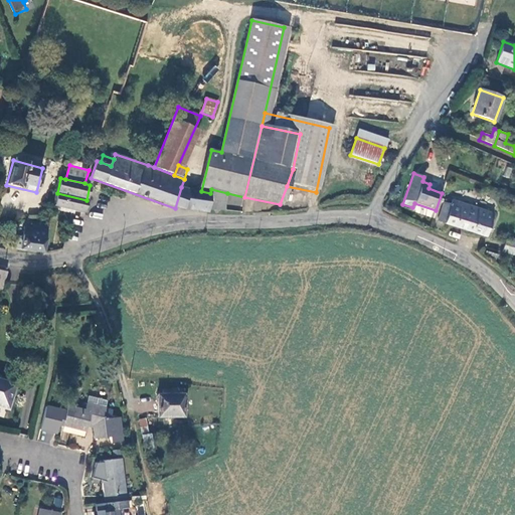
[(175,208),(187,209),(190,189),(181,187),(175,208)]
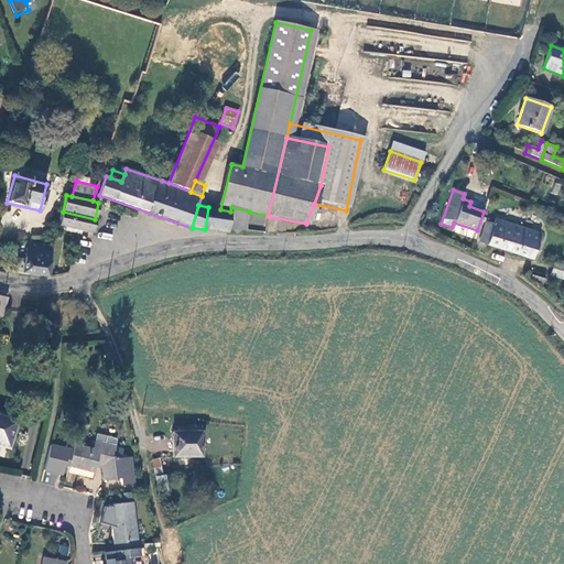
[(247,230),(249,212),(231,207),(230,212),(220,209),(208,207),(205,229),(228,231),(229,228),(247,230)]
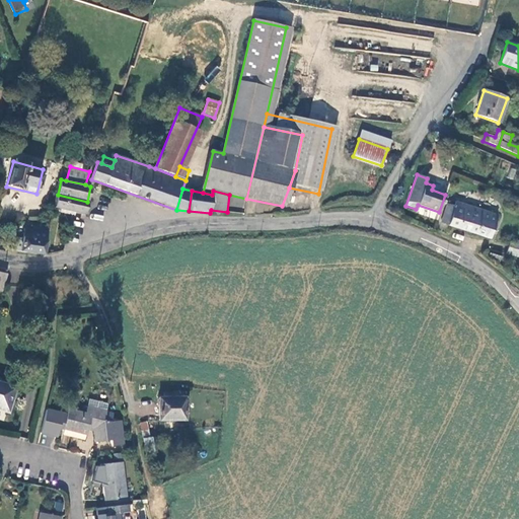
[(55,206),(85,213),(87,202),(58,195),(55,206)]
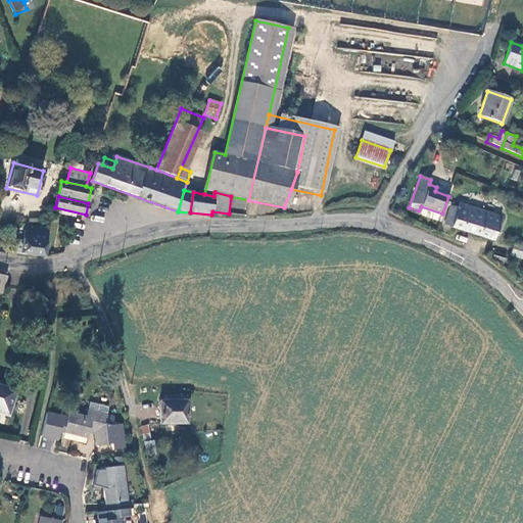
[(468,232),(492,241),(501,218),(459,203),(457,207),(449,205),(444,224),(450,226),(450,227),(468,232)]
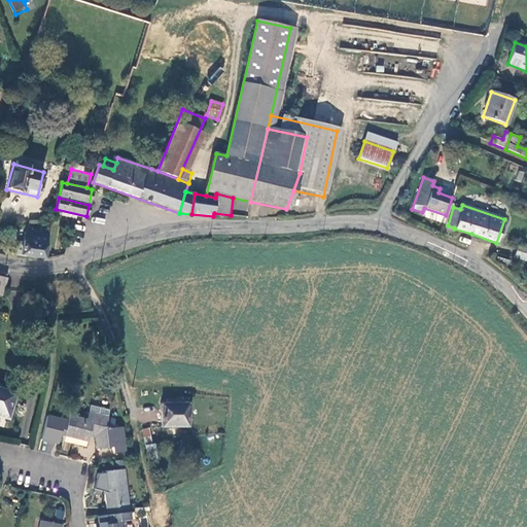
[(20,256),(45,259),(50,236),(26,233),(20,256)]
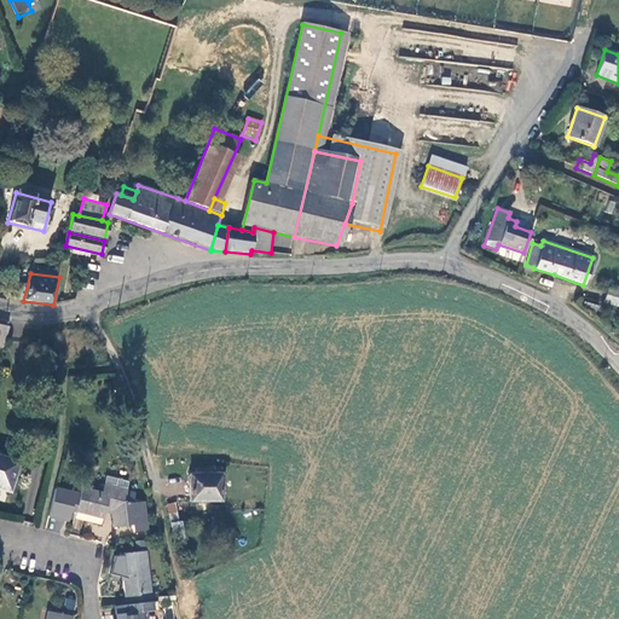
[(618,293),(612,291),(611,293),(605,291),(601,304),(618,308),(618,293)]
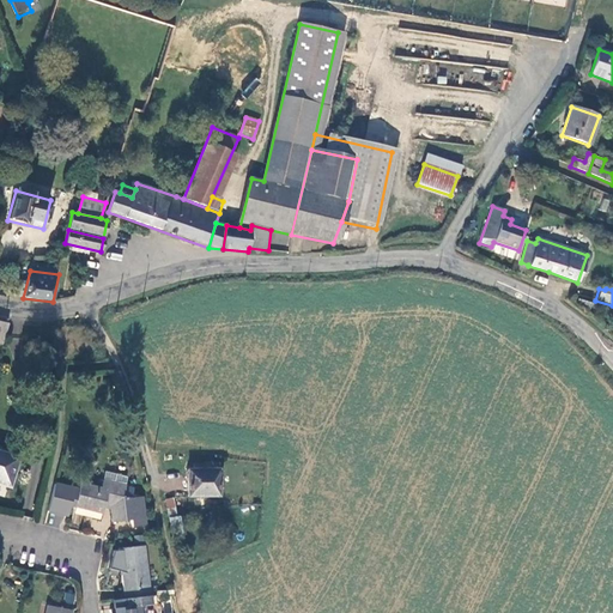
[(18,457),(0,451),(0,484),(11,487),(18,457)]
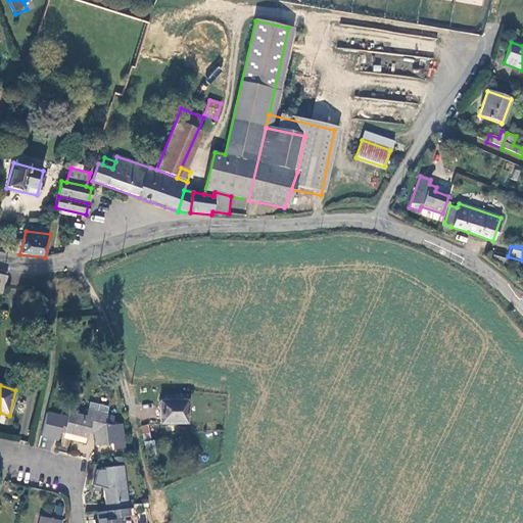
[(149,387),(142,386),(141,398),(148,398),(149,387)]
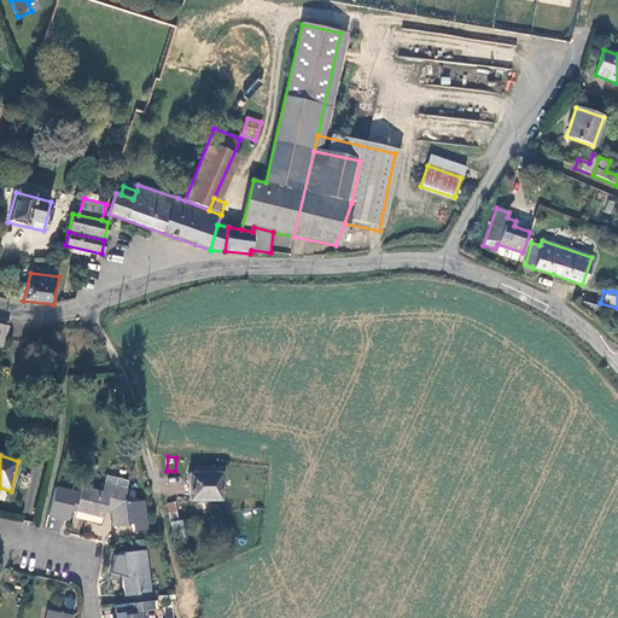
[(188,501),(221,501),(220,473),(194,473),(188,473),(188,501)]
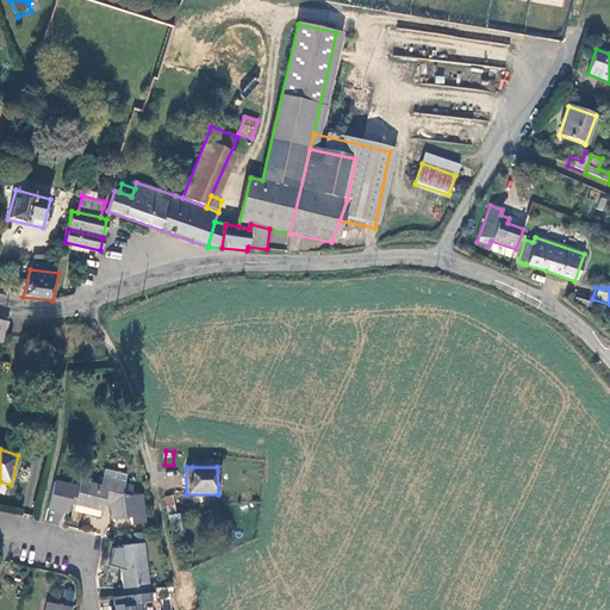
[(103,479),(125,485),(128,475),(105,471),(103,479)]
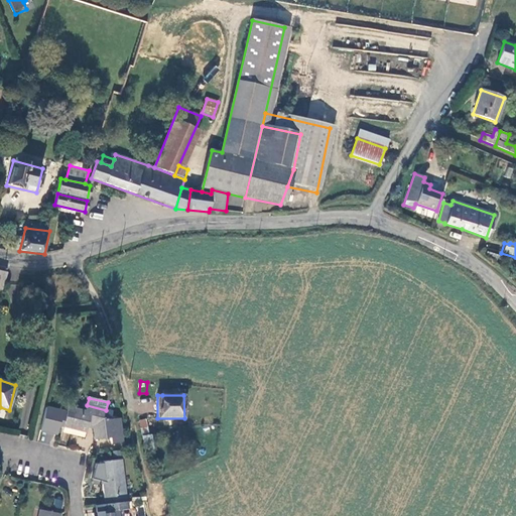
[(88,426),(94,427),(94,430),(96,440),(111,438),(112,443),(123,442),(119,418),(109,419),(104,418),(106,410),(87,405),(86,412),(68,408),(63,427),(86,433),(87,428),(88,426)]
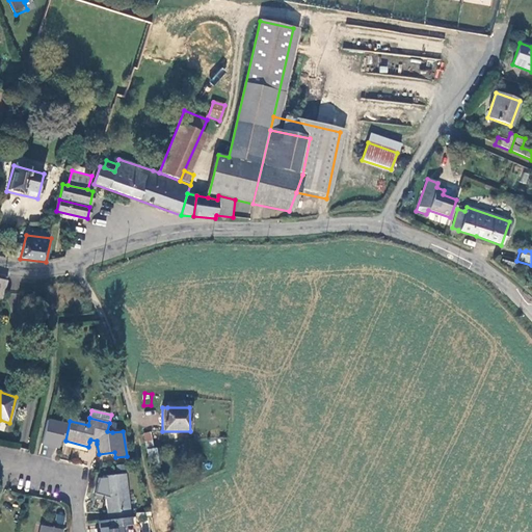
[(48,421),(42,445),(58,449),(64,425),(48,421)]
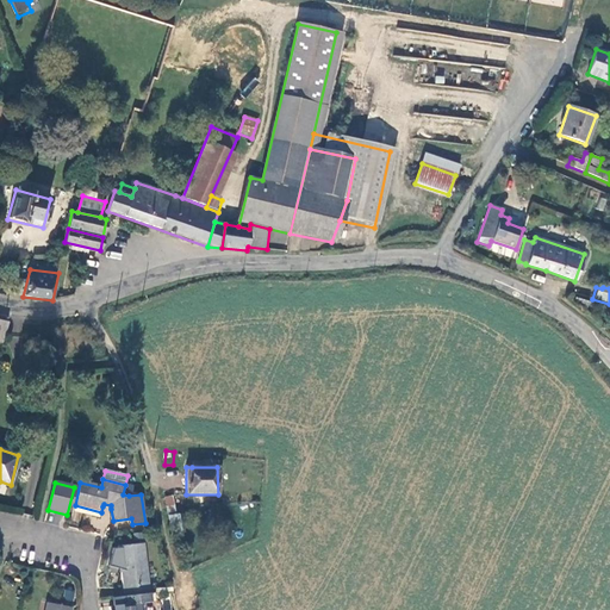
[(173,496),(165,497),(167,512),(175,511),(173,496)]
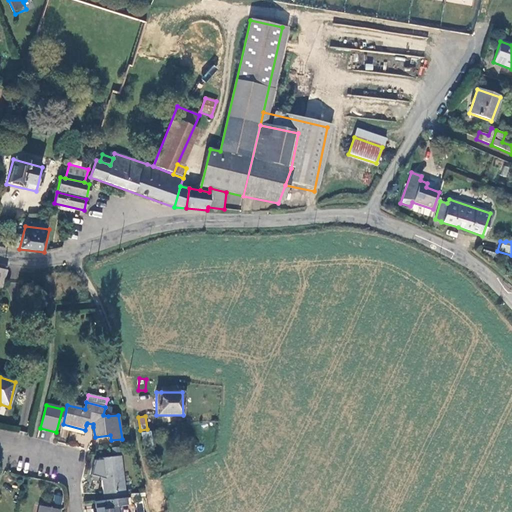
[(151,431),(141,432),(142,445),(152,444),(151,431)]
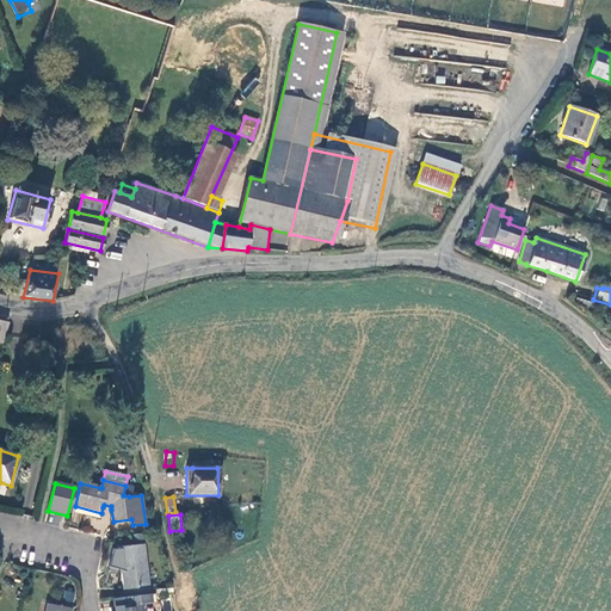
[(124,598),(150,594),(143,545),(118,548),(124,598)]
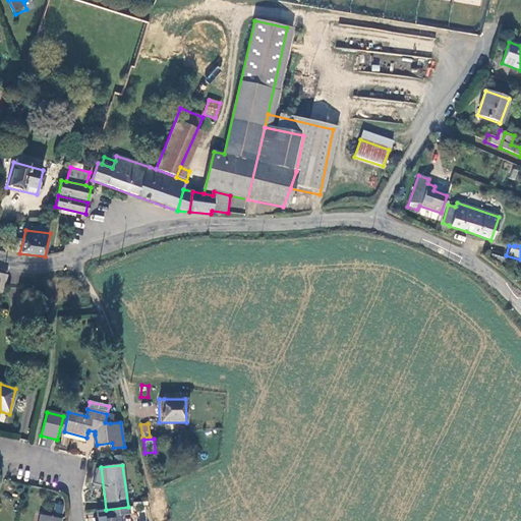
[(129,514),(128,507),(106,510),(107,517),(96,518),(96,520),(119,520),(119,515),(129,514)]
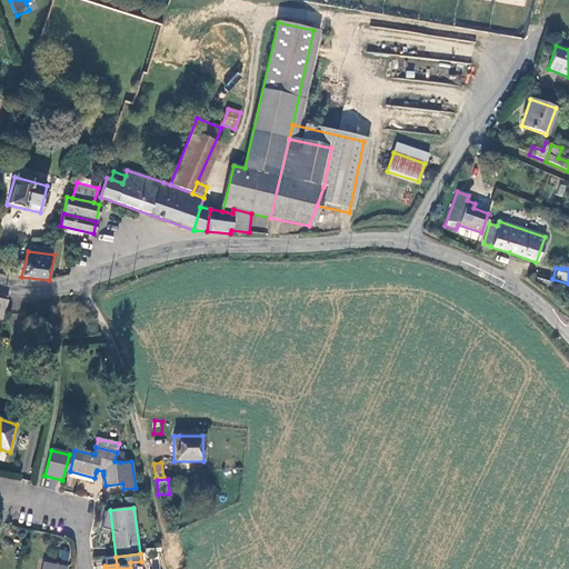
[(116,557),(103,558),(105,566),(117,565),(116,557)]
